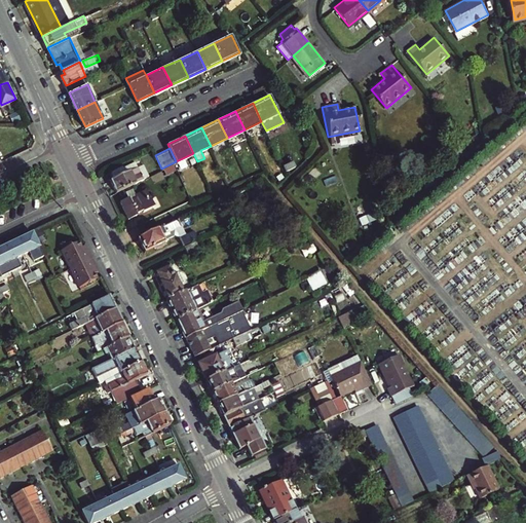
[(113,177),(110,178),(115,191),(143,178),(135,158),(110,171),(113,177)]
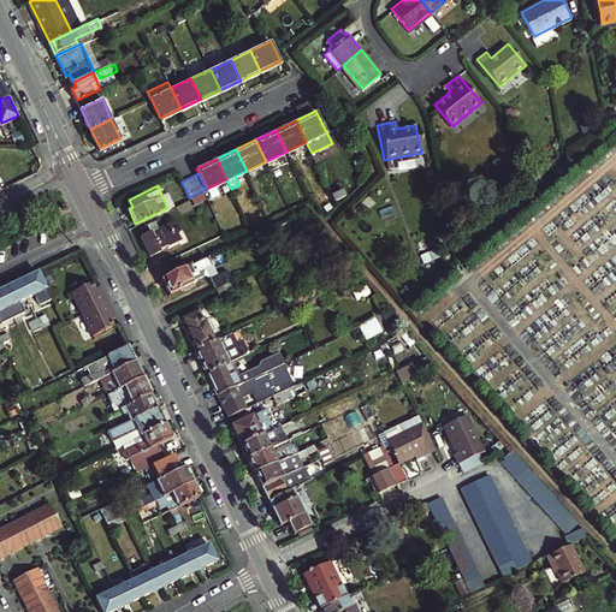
[(313,223),(306,211),(298,214),(304,226),(313,223)]
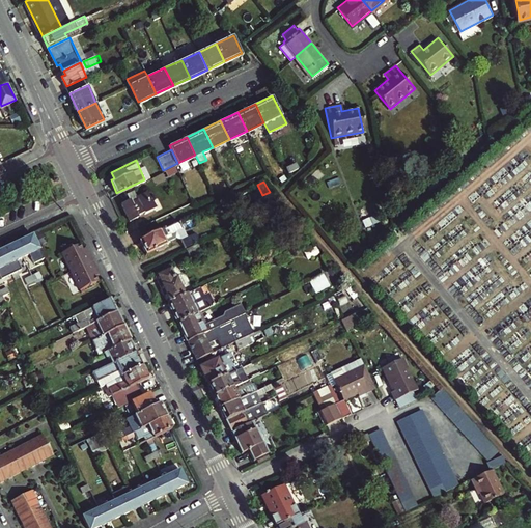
[(138,195),(135,189),(128,192),(131,198),(122,202),(129,216),(137,212),(144,209),(155,203),(148,190),(138,195)]
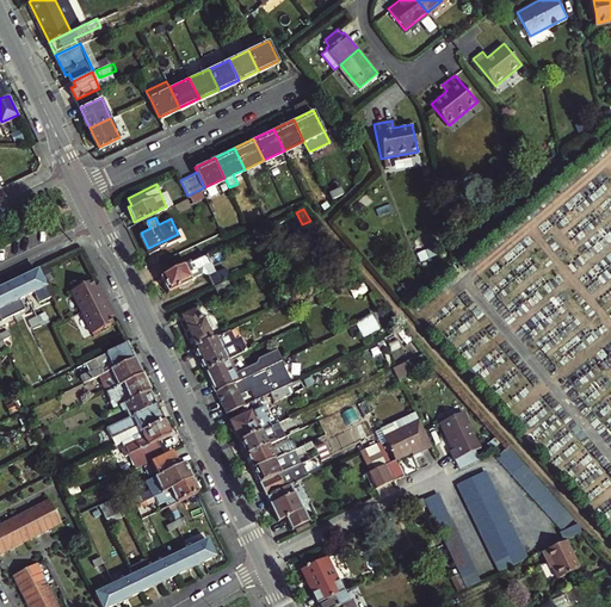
[(167,243),(180,239),(178,234),(166,240),(167,243)]
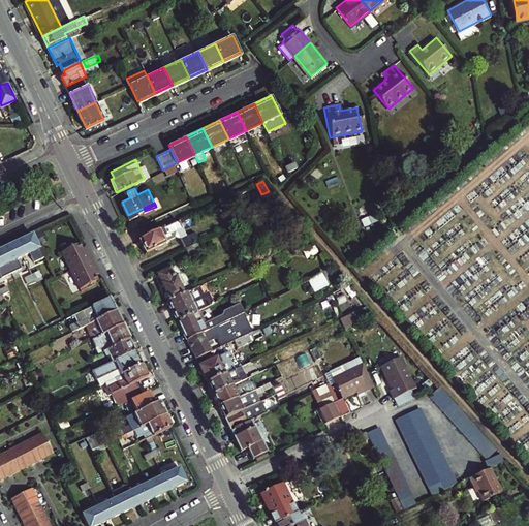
[(163,236),(185,225),(181,218),(138,238),(145,251),(154,247),(155,249),(158,249),(164,246),(166,242),(163,236)]
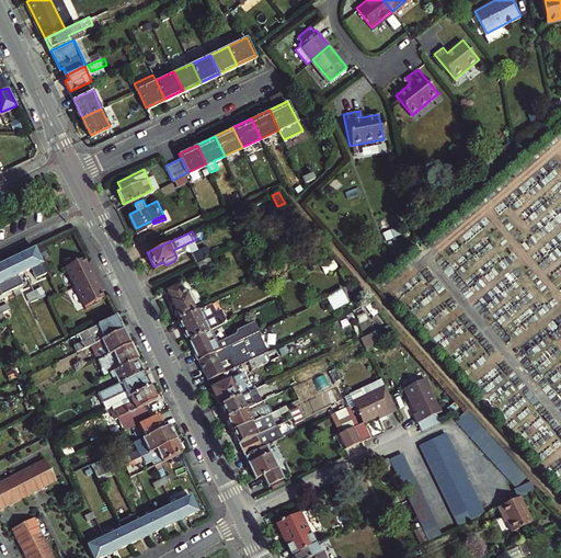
[(43,262),(35,246),(18,254),(25,271),(43,262)]
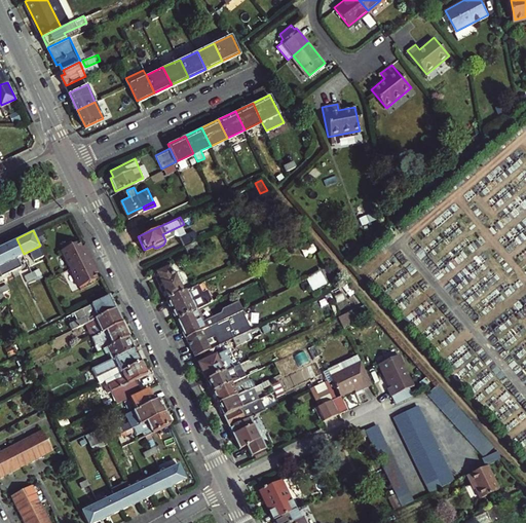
[(196,238),(198,236),(195,231),(180,238),(183,245),(196,238)]
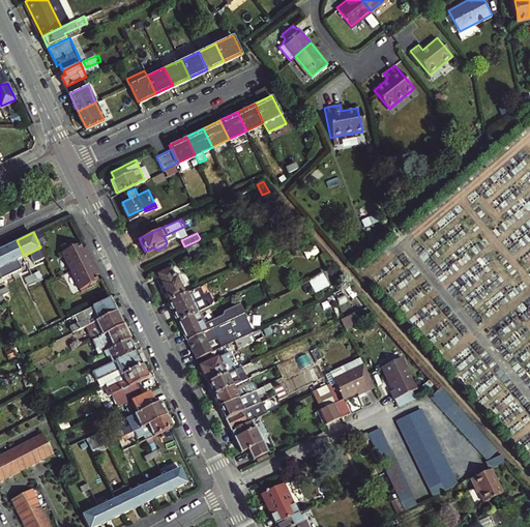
[(8,263),(24,256),(17,240),(1,249),(8,263)]
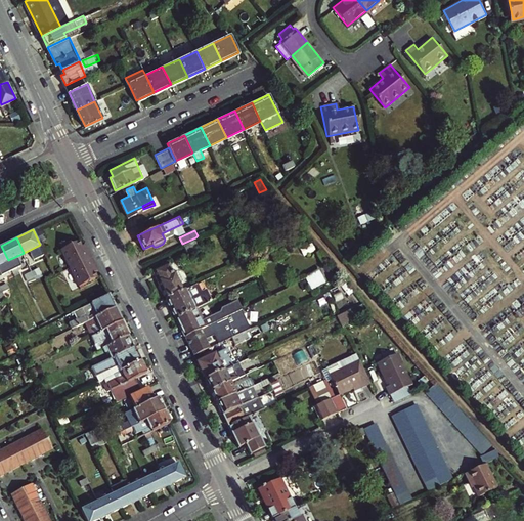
[(72,266),(92,256),(86,243),(82,244),(80,239),(62,248),(68,259),(72,266)]
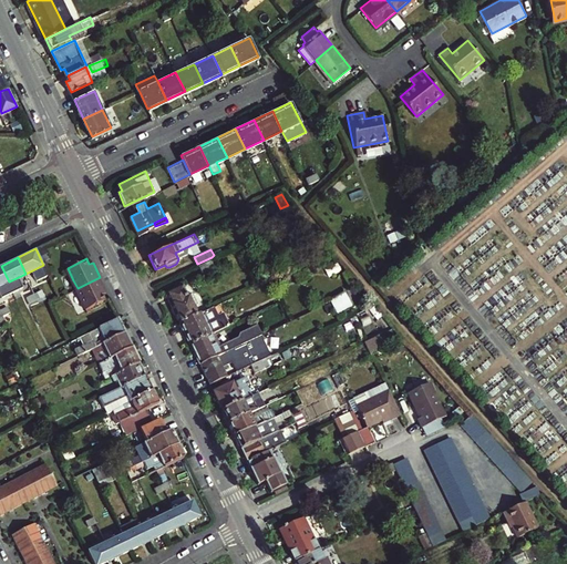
[(203,273),(216,267),(212,259),(198,265),(203,273)]
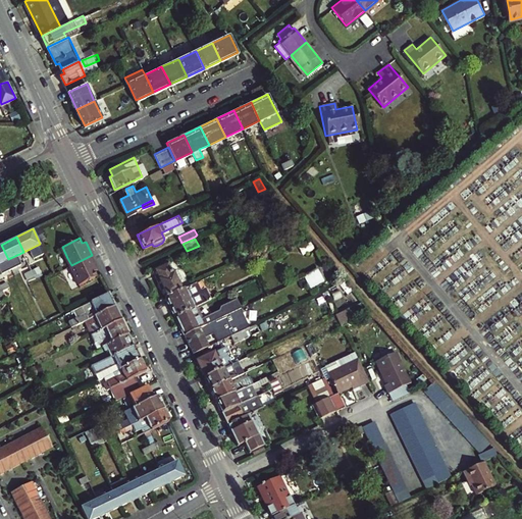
[(92,255),(71,265),(80,283),(98,274),(95,269),(99,267),(92,255)]
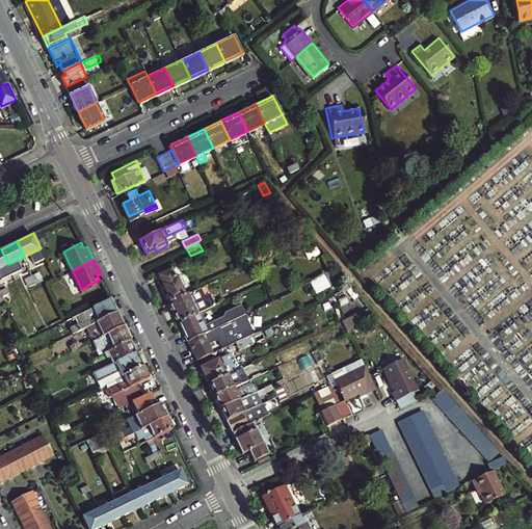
[(175,275),(170,265),(155,272),(167,299),(184,292),(180,283),(183,282),(179,273),(175,275)]
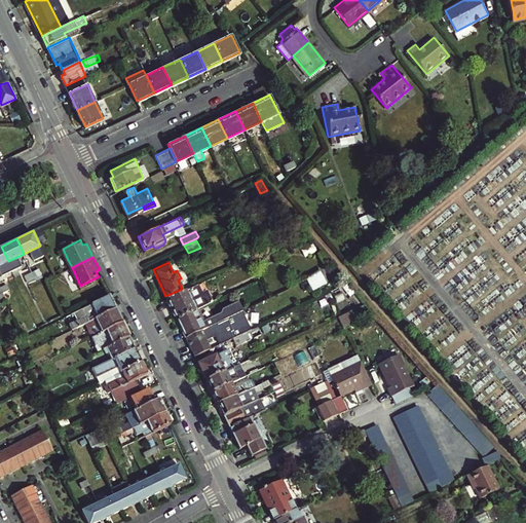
[(315,273),(321,283),(329,278),(325,269),(324,267),(314,271),(315,273)]
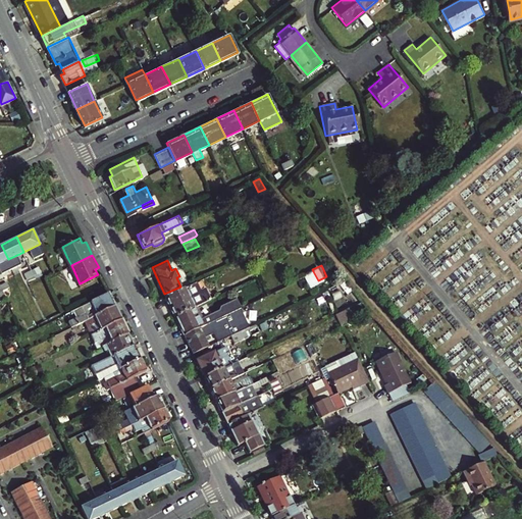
[(34,274),(41,271),(39,266),(32,269),(34,274)]
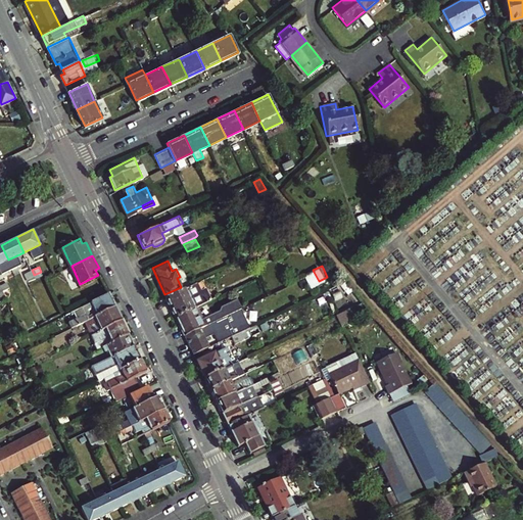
[(27,279),(34,275),(32,270),(25,274),(27,279)]
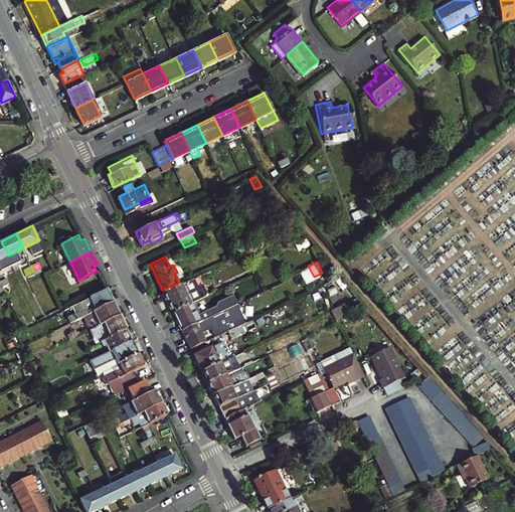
[(178,283),(162,290),(172,310),(193,300),(206,294),(201,283),(196,286),(192,277),(188,279),(178,283)]
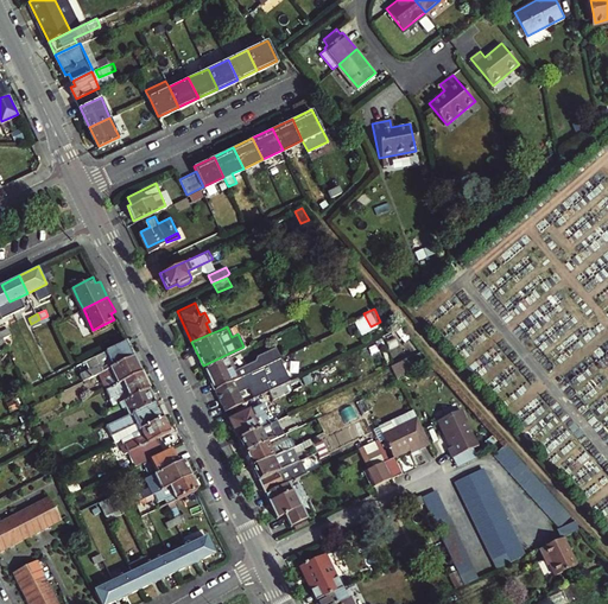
[(11,334),(8,328),(0,331),(4,337),(11,334)]
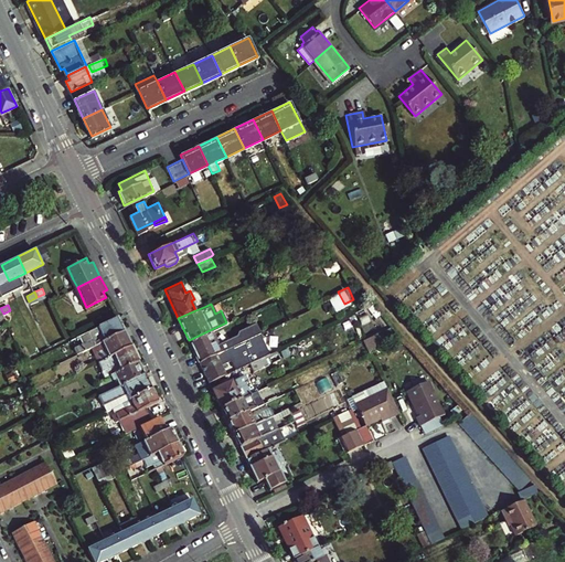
[(75,345),(78,352),(89,347),(125,330),(118,317),(82,333),(85,339),(75,345)]
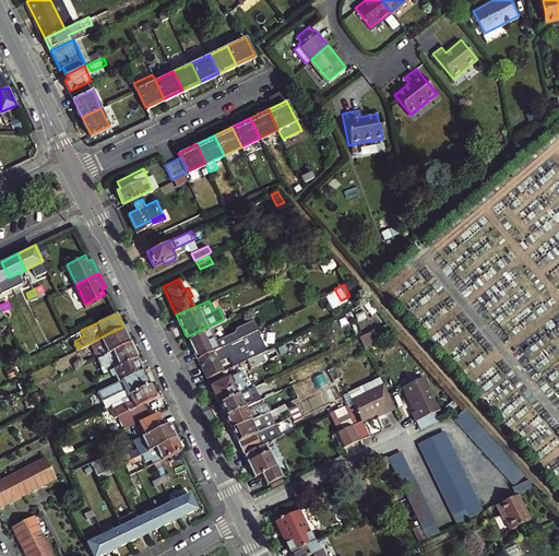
[(197,357),(258,328),(253,319),(215,336),(210,326),(187,336),(197,357)]
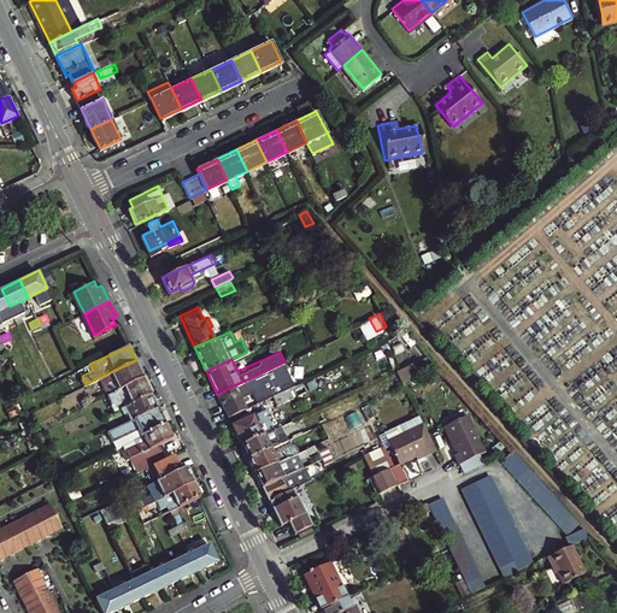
[(101,387),(111,382),(115,390),(144,376),(136,360),(98,378),(101,387)]
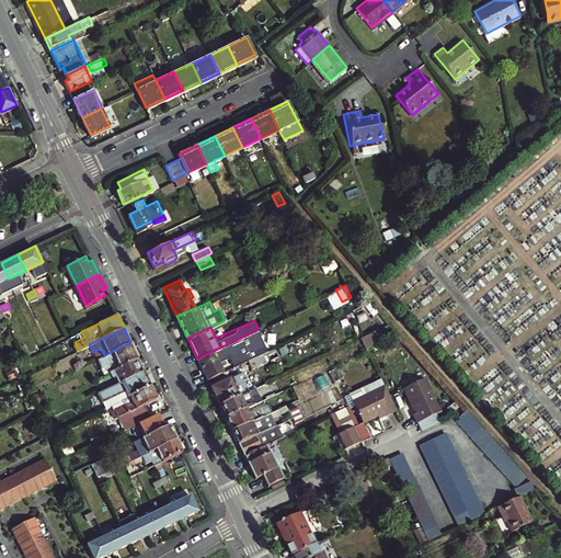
[(258,354),(268,349),(259,329),(197,359),(207,378),(242,362),(258,354)]
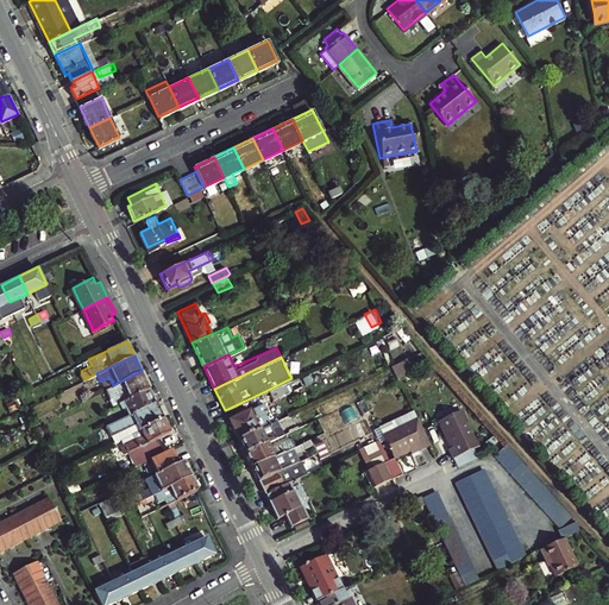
[(402,377),(418,369),(414,360),(397,367),(402,377)]
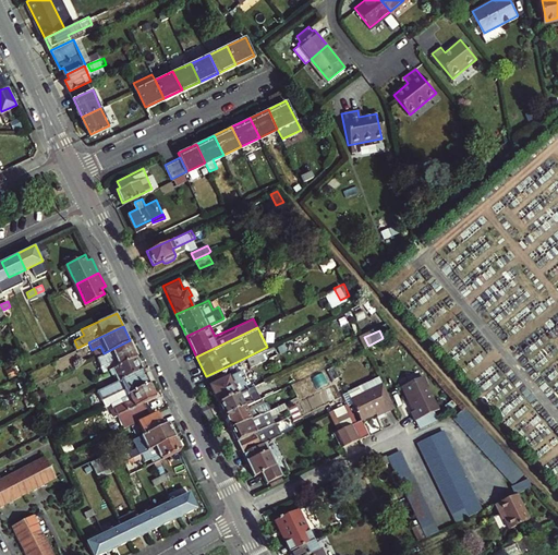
[(113,366),(137,356),(130,340),(104,353),(98,357),(102,364),(109,361),(112,368),(113,366)]
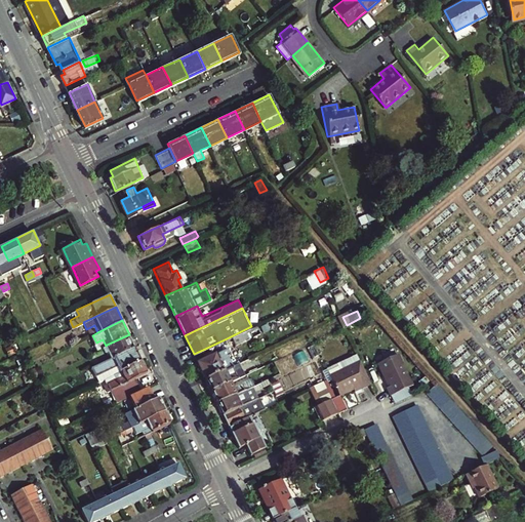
[(231,346),(245,338),(241,331),(227,338),(231,346)]
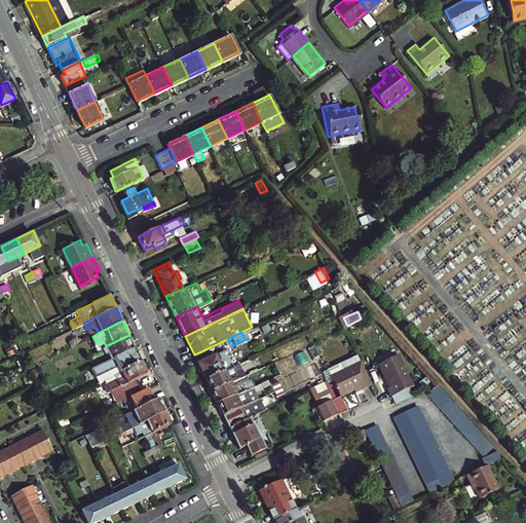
[(129,335),(107,345),(113,358),(135,346),(129,335)]
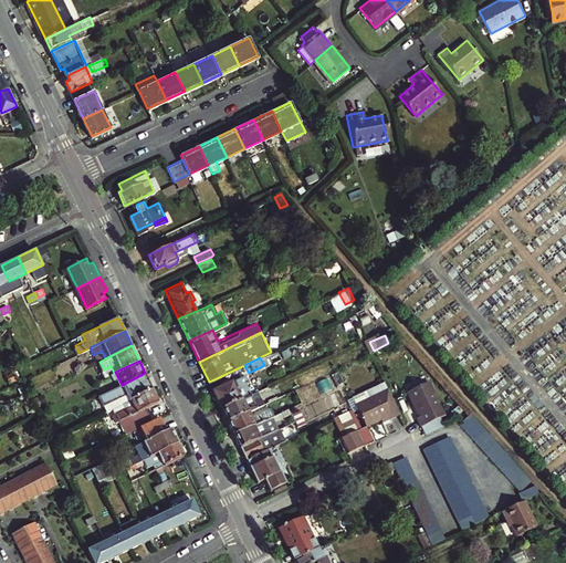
[(128,394),(130,399),(132,398),(153,388),(145,373),(122,385),(100,395),(105,405),(128,394)]
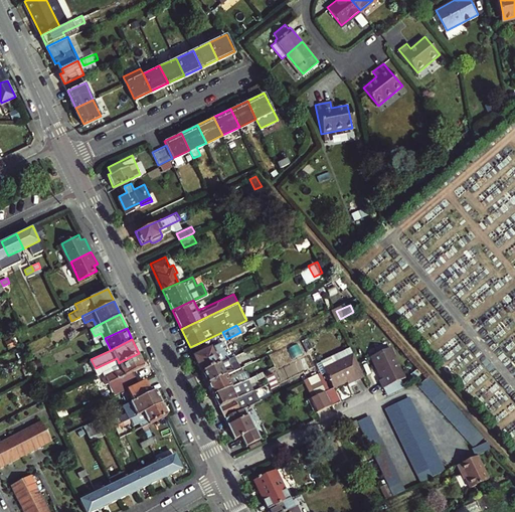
[(210,346),(193,354),(201,370),(218,362),(225,358),(221,348),(224,347),(221,341),(213,345),(216,350),(213,351),(210,346)]
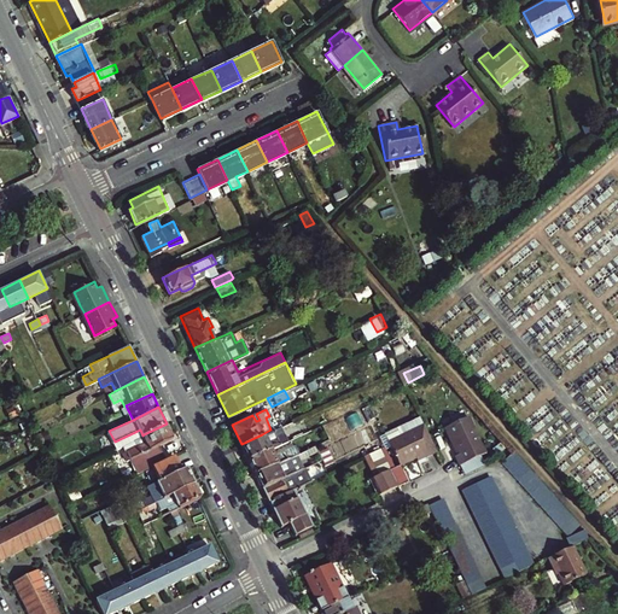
[(484,450),(467,414),(443,425),(455,451),(453,452),(458,463),(484,450)]
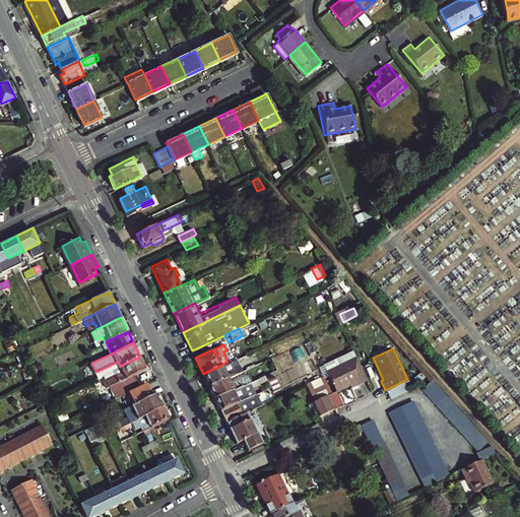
[(366,378),(355,356),(343,362),(340,354),(322,363),(334,389),(347,383),(349,386),(366,378)]
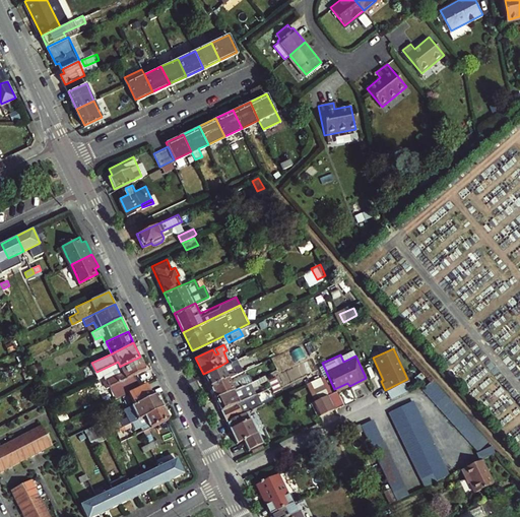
[(104,380),(107,387),(112,385),(117,397),(127,392),(132,389),(140,385),(134,373),(145,368),(140,357),(121,366),(120,367),(114,370),(116,374),(104,380)]
